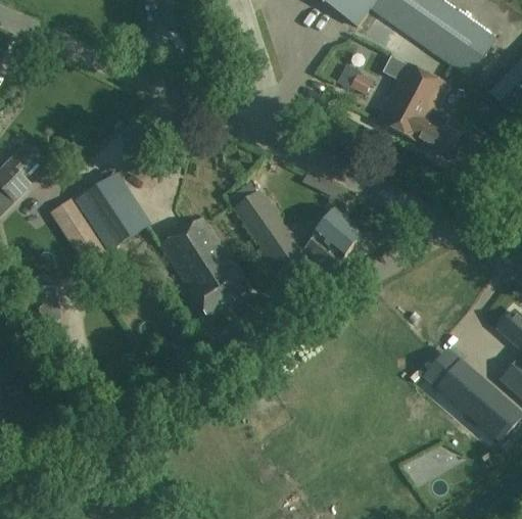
[(157,0),(165,27),(181,21),(173,0),(157,0)]
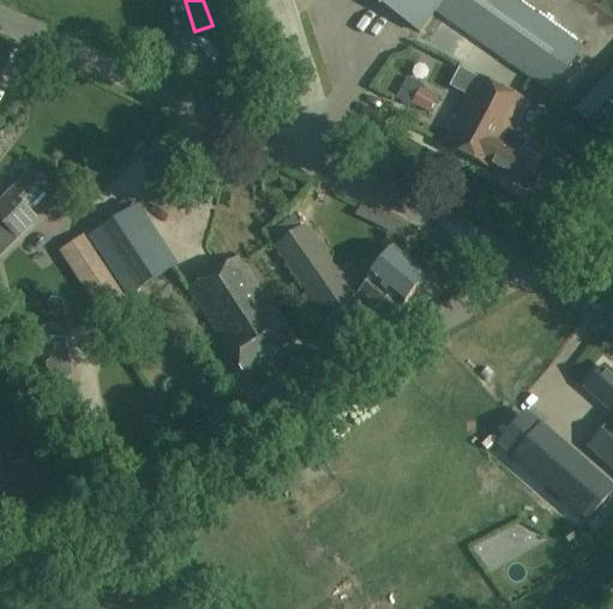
[(433,6),(437,0),(380,0),(419,28),(433,6)]
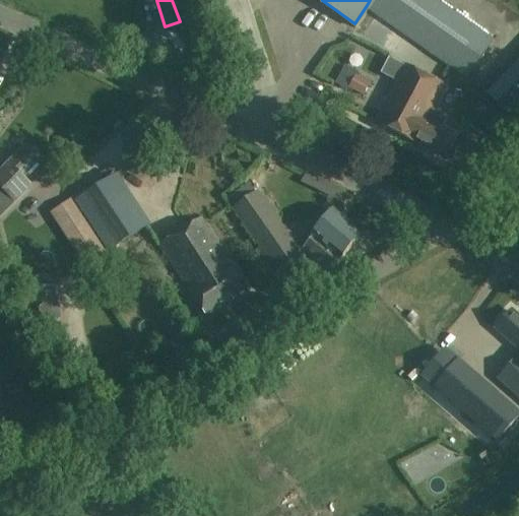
[(370,0),(367,5),(465,74),(492,37),(440,0),(370,0)]
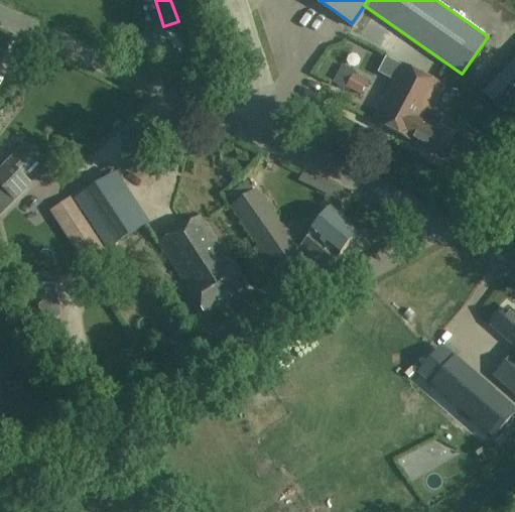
[(514,56),(482,91),(511,119),(514,114),(514,56)]
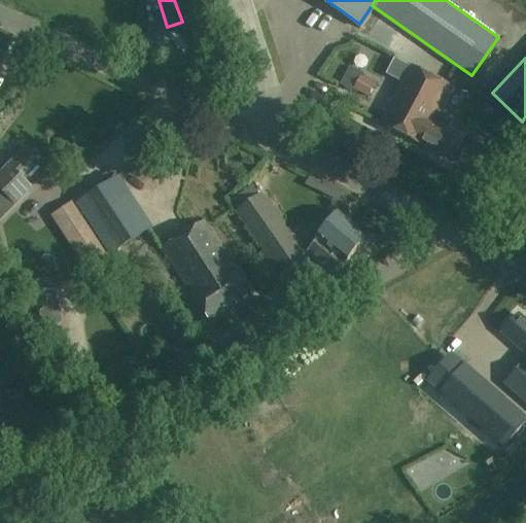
[(353,85),(367,94),(374,82),(359,74),(361,70),(350,64),(338,85),(349,92),(353,85)]
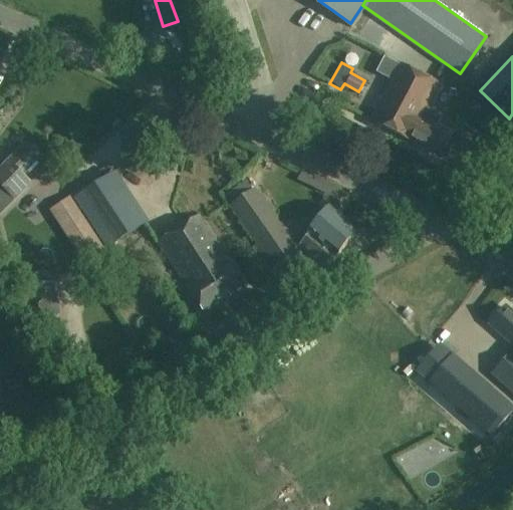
[(441,113),(428,106),(440,83),(399,62),(369,116),(411,138),(412,136),(441,151),(452,131),(436,122),(441,113)]
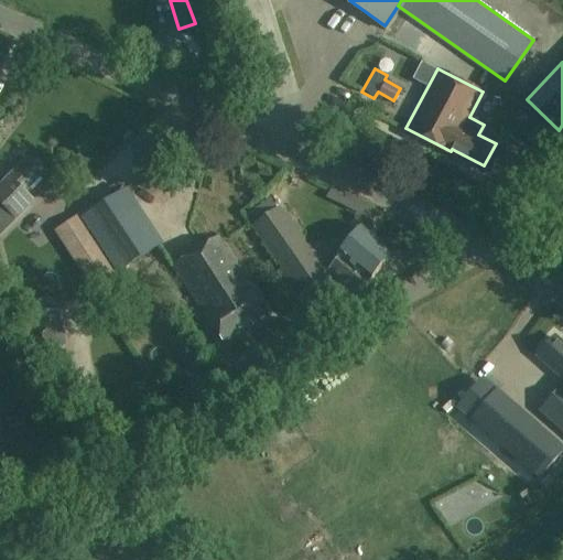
[(129,119),(139,132),(148,125),(138,111),(129,119)]
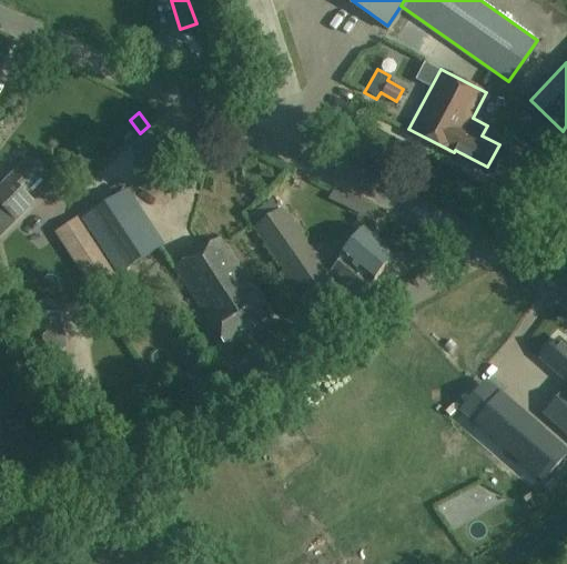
[(36,174),(19,160),(0,181),(0,211),(12,222),(29,203),(19,193),(36,174)]
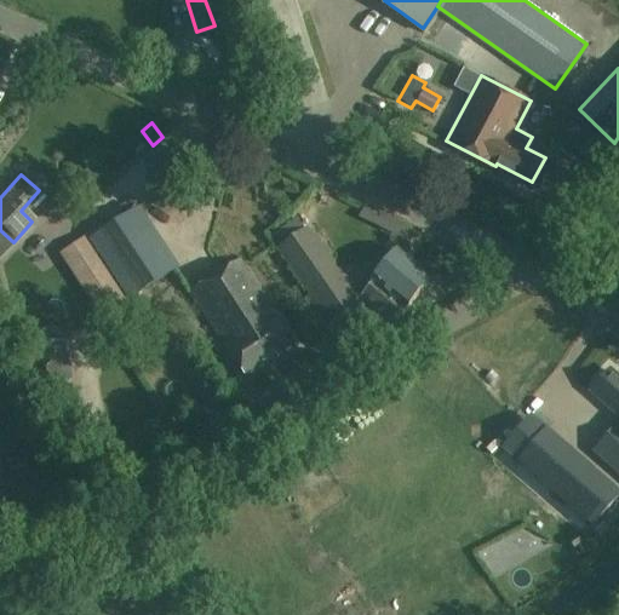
[(136,207),(92,235),(131,293),(175,265),(136,207)]
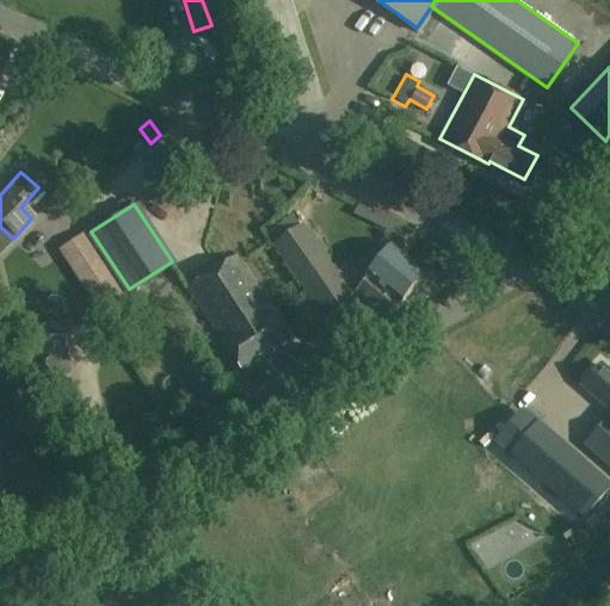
[(326,321),(358,300),(351,295),(303,222),(273,242),(326,321)]
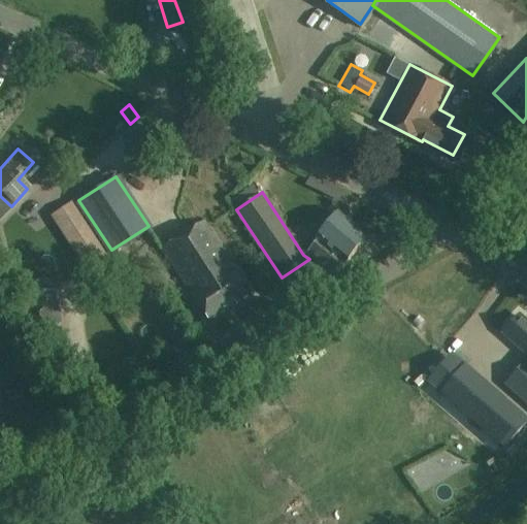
[(107,253),(71,199),(50,214),(85,267),(107,253)]
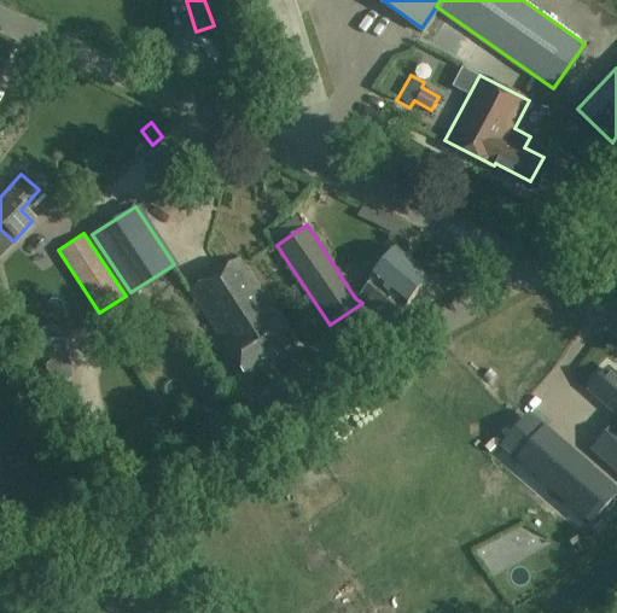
[(372,278),(355,298),(362,303),(384,322),(401,302),(403,304),(429,274),(395,245),(370,276),(372,278)]
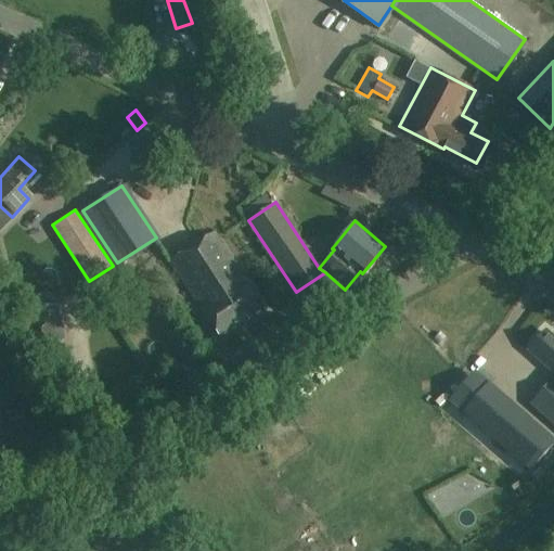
[(263,306),(215,230),(170,258),(219,334),(263,306)]
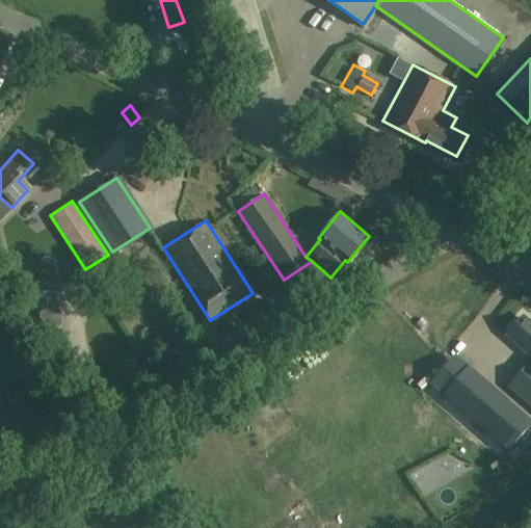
[(44,335),(61,323),(58,301),(38,301),(29,320),(44,335)]
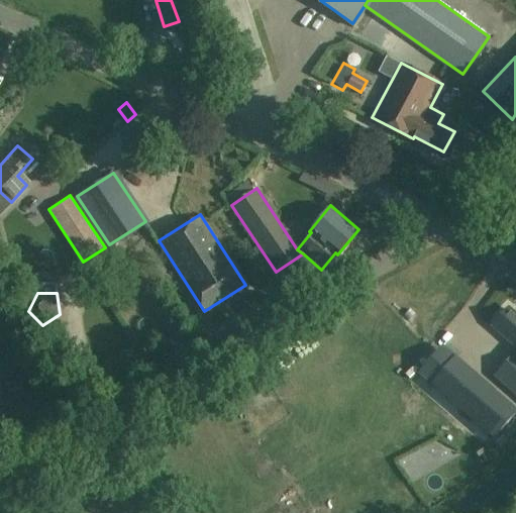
[(515,312),(507,305),(491,324),(515,345),(515,351),(497,374),(515,390),(515,312)]
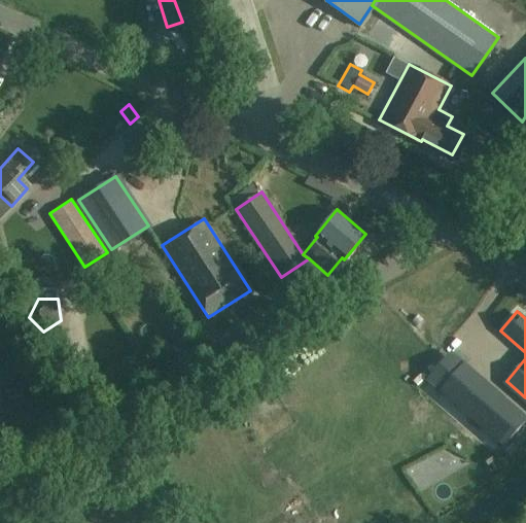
[(424,376),(504,445),(525,419),(525,417),(449,349),(424,376)]
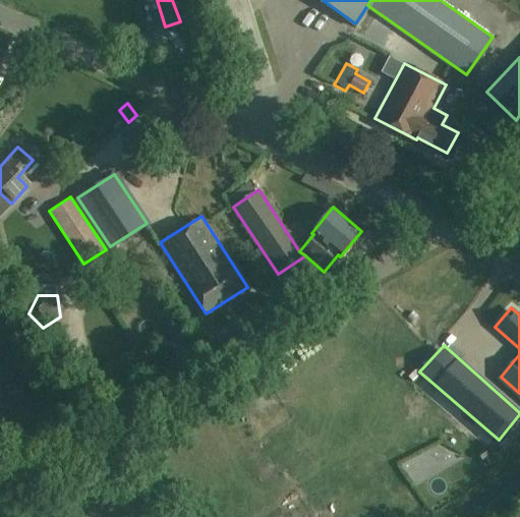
All buildings are outlined.
